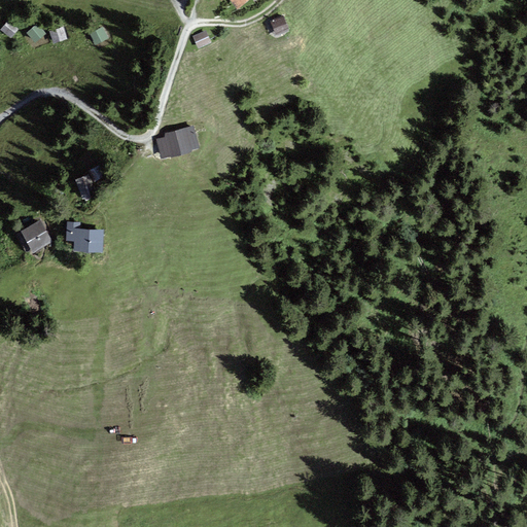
[(229,0),(236,9),(247,0),(229,0)]
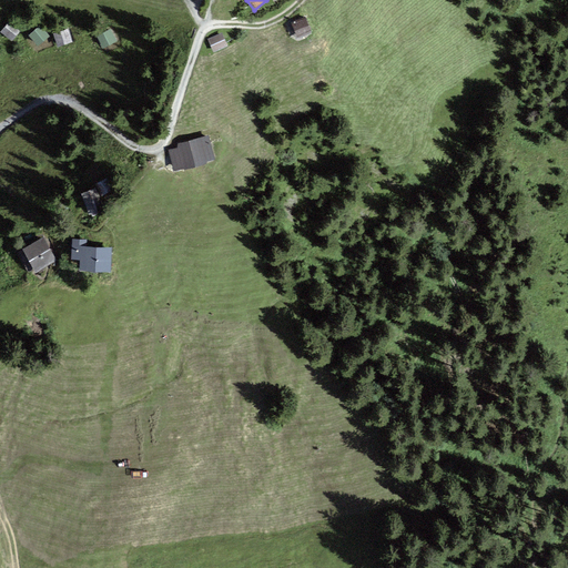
[(305,17),(291,22),(297,38),(312,31),(305,17)]
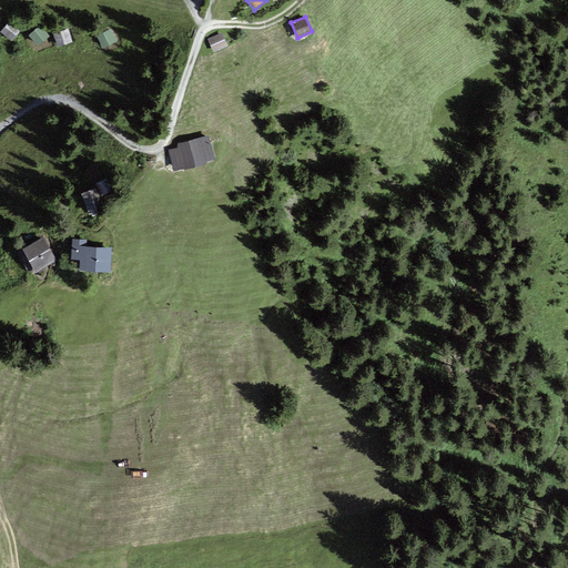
[(10,20),(0,32),(12,41),(21,30),(10,20)]
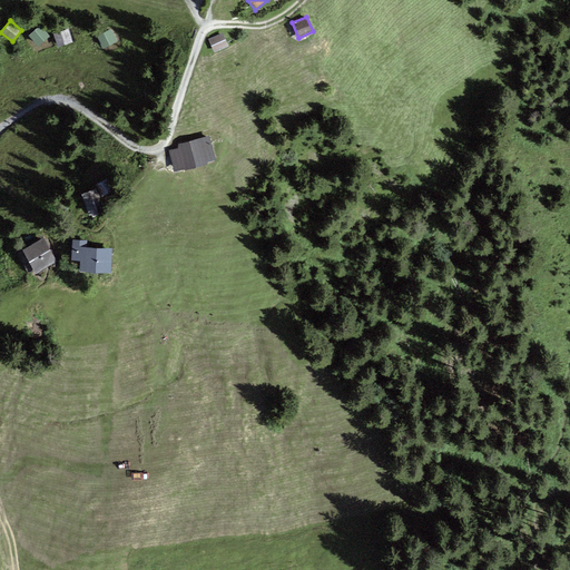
[(40,26),(29,36),(38,47),(49,37),(40,26)]
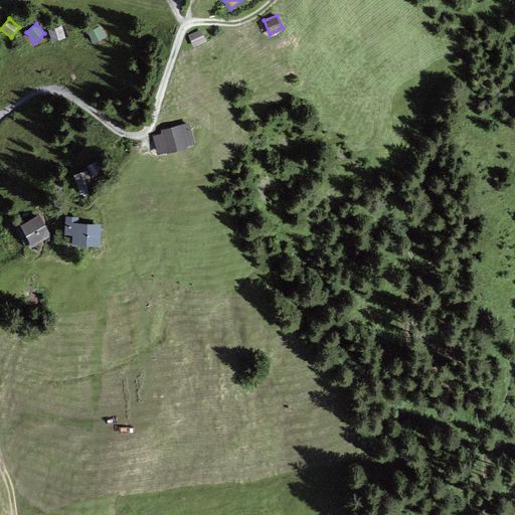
[(61,26),(47,31),(52,43),(65,39),(61,26)]
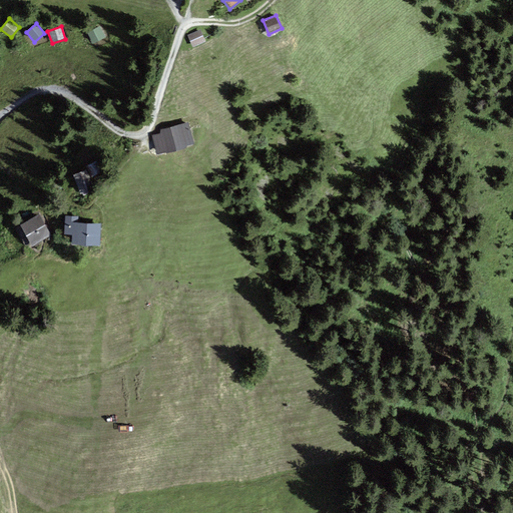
[(100,26),(87,33),(93,44),(106,37),(100,26)]
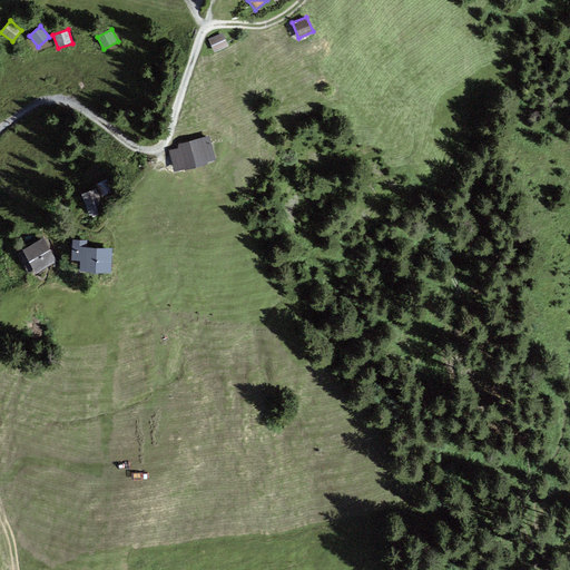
[(223,32),(208,39),(214,53),(228,47),(223,32)]
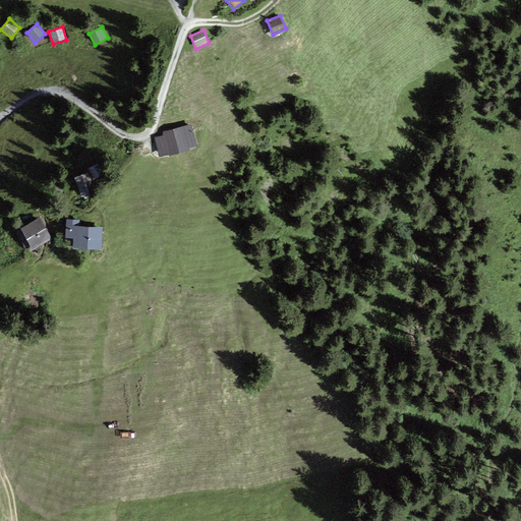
[(154,137),(158,157),(188,150),(188,148),(195,146),(191,125),(164,132),(162,135),(154,137)]
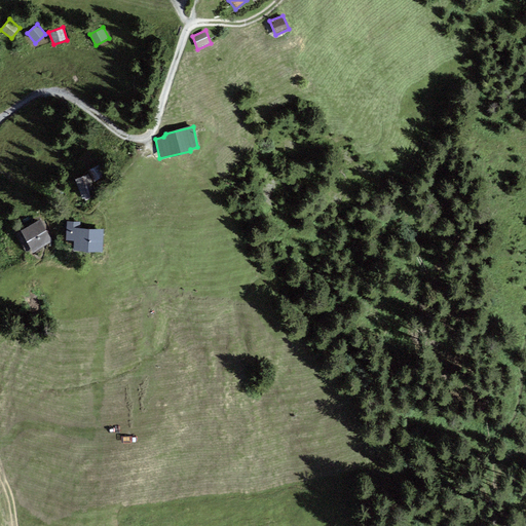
[(99,164),(89,170),(96,180),(104,175),(99,164)]
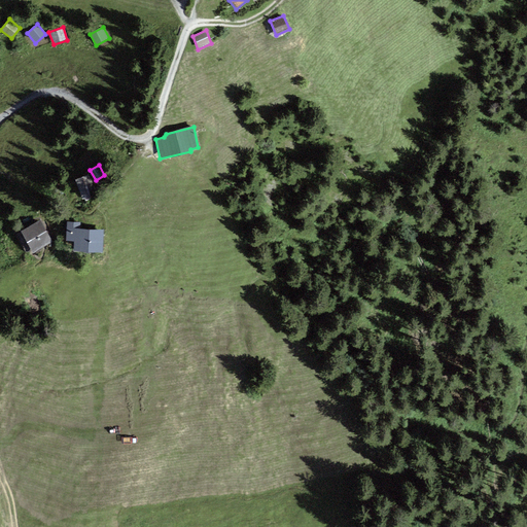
[(88,175),(74,180),(82,200),(95,195),(88,175)]
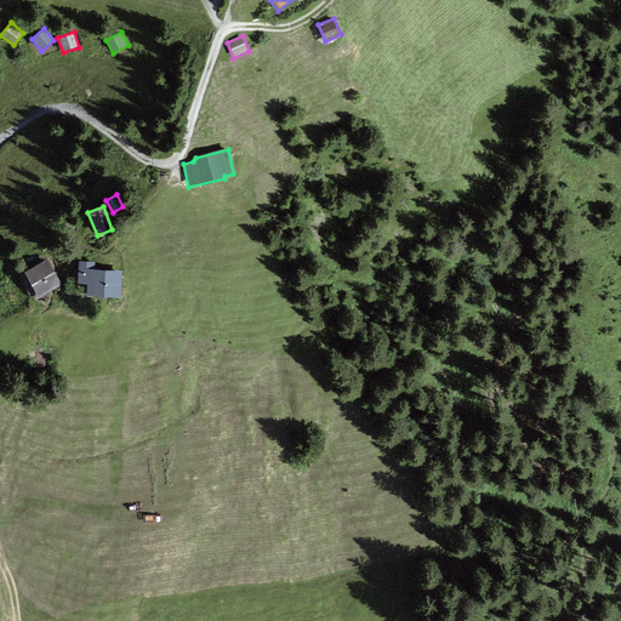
[(47,260),(24,272),(40,298),(62,286),(47,260)]
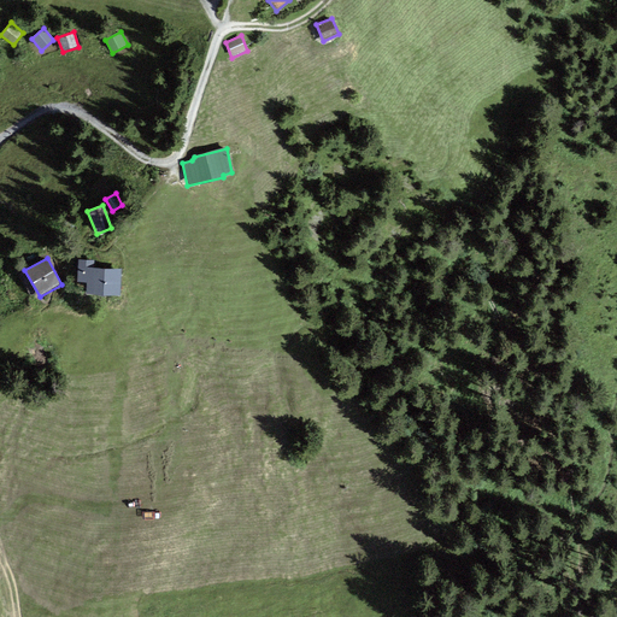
[(119,295),(121,269),(94,268),(94,260),(78,259),(77,282),(86,282),(86,293),(119,295)]
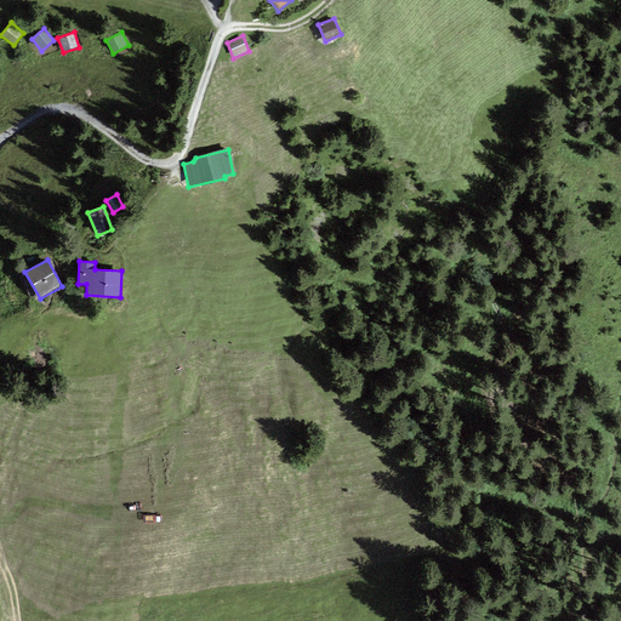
All buildings are outlined.
